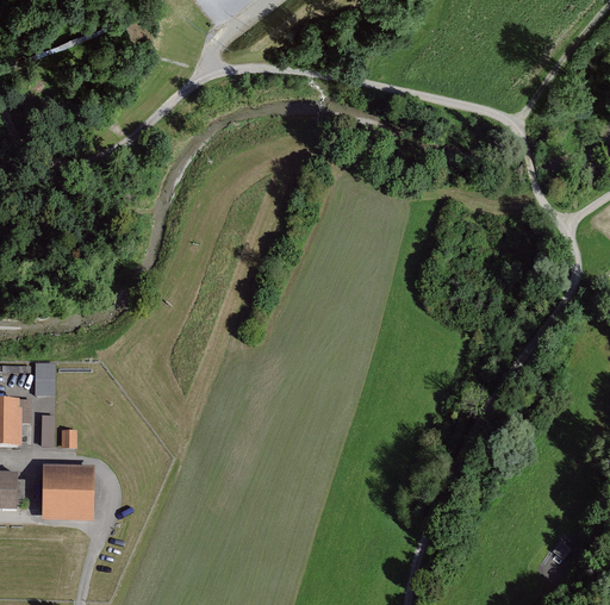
[(58,370),(36,368),(35,391),(57,392),(58,370)]
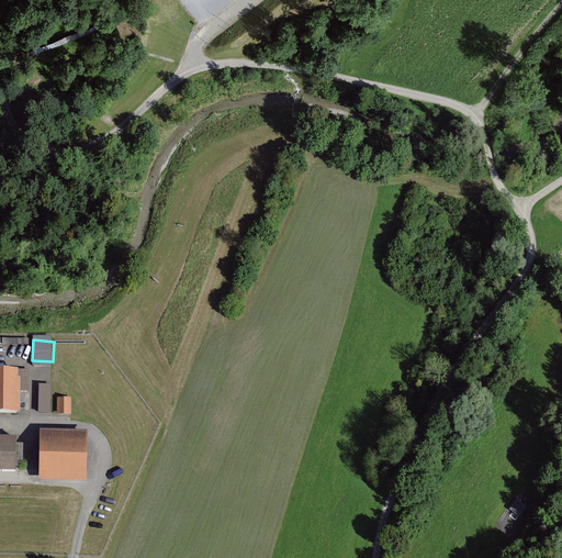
[(30,368),(0,367),(0,410),(21,411),(21,390),(30,390),(30,368)]
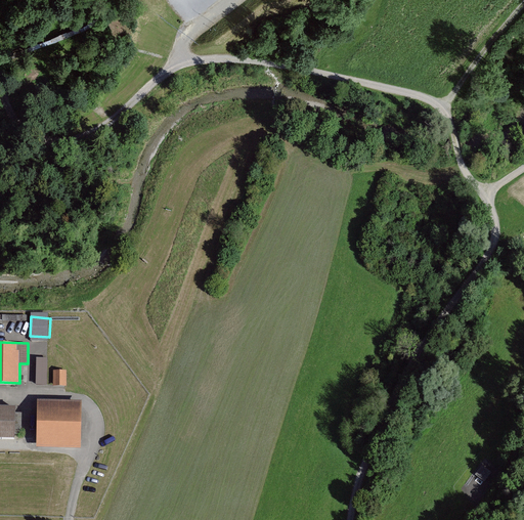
[(49,356),(39,355),(37,383),(47,384),(49,356)]
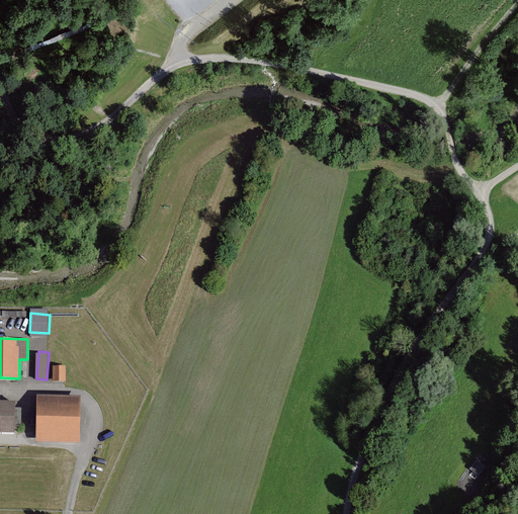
[(66,363),(53,362),(52,378),(65,379),(66,363)]
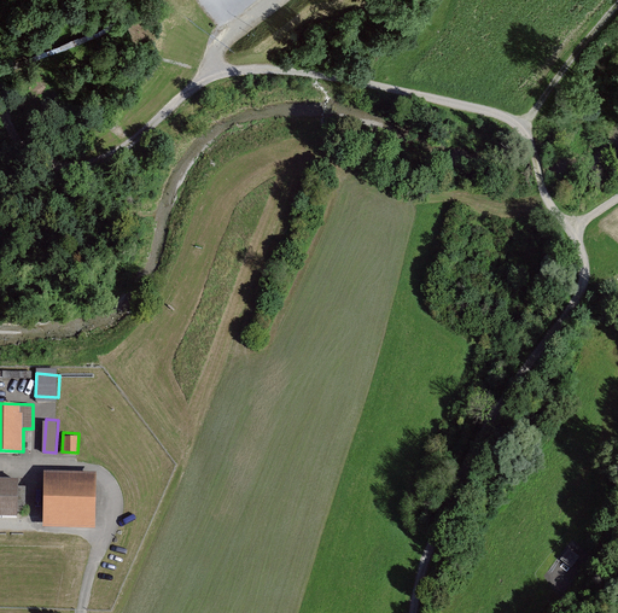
[(97,471),(44,470),(41,525),(95,527),(97,471)]
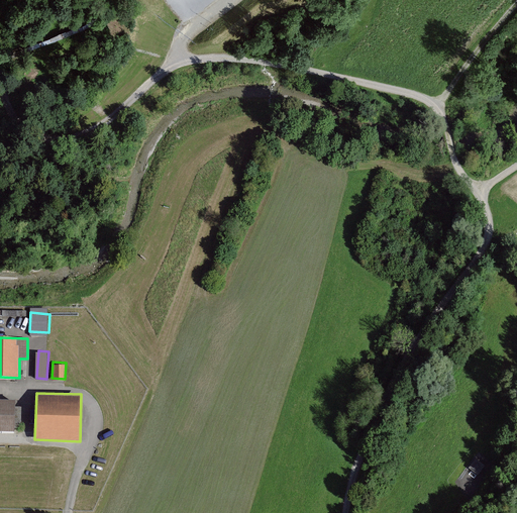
[(14,399),(0,398),(0,428),(13,429),(13,424),(21,424),(21,406),(14,406),(14,399)]
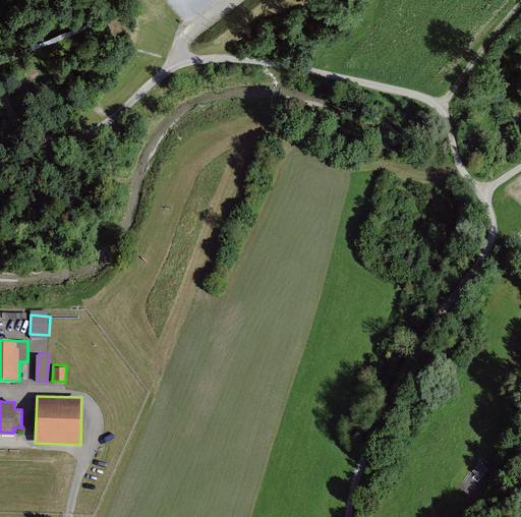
[(487,467),(479,460),(471,470),(480,477),(487,467)]
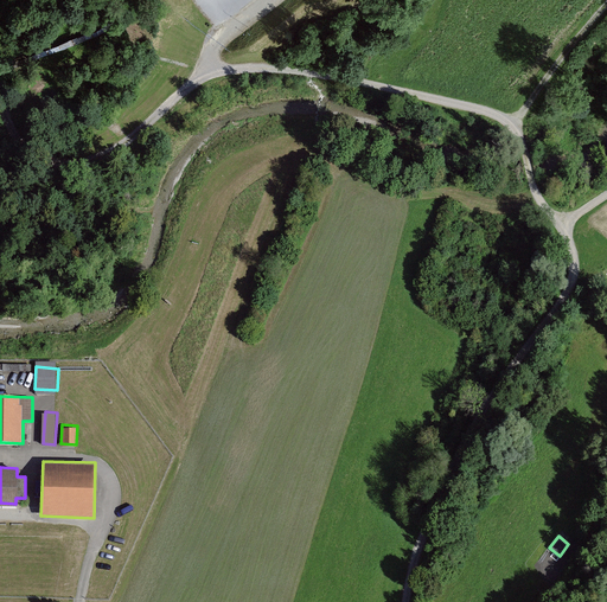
All buildings are outlined.
